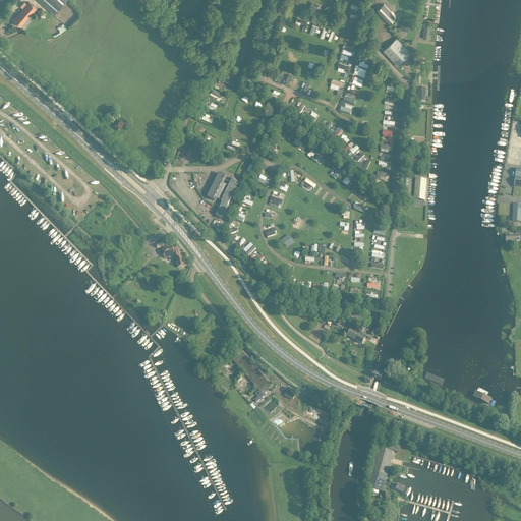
[(12,19),(20,25),(37,7),(29,0),(26,3),(24,1),(21,4),(23,6),(12,19)]
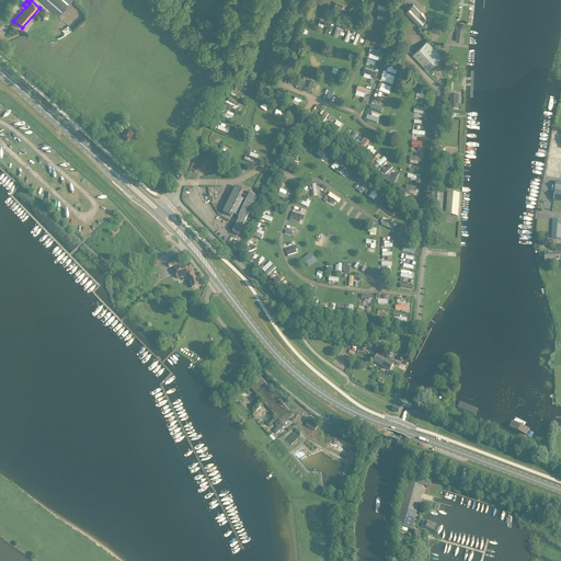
[(70,0),(43,0),(59,13),(70,0)]
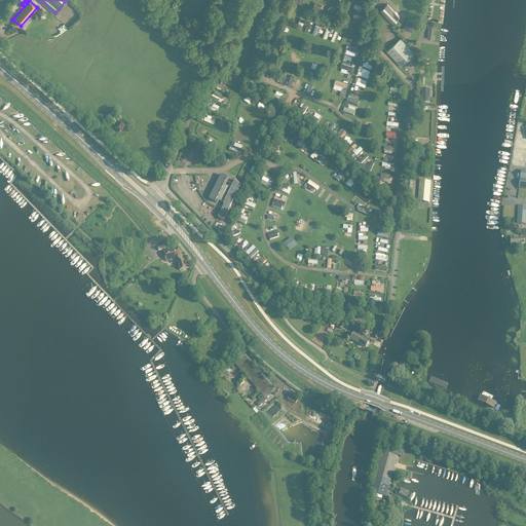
[(379,10),(391,23),(400,15),(387,3),(379,10)]
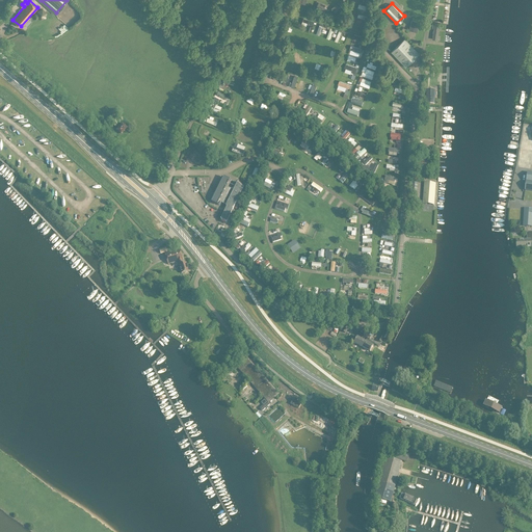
[(420,21),(411,19),(409,28),(417,31),(420,21)]
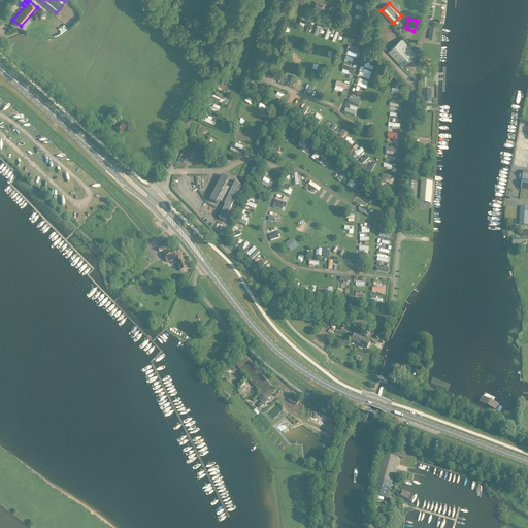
[(436,28),(437,29),(438,24),(430,23),(429,27),(431,28),(429,37),(434,38),(436,28)]
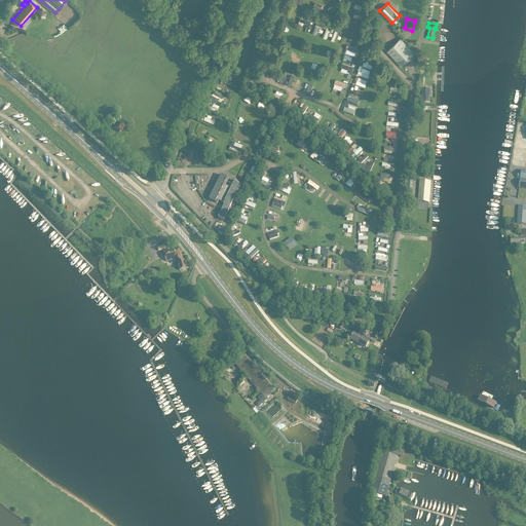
[(401,37),(392,45),(386,50),(401,65),(415,52),(401,37)]
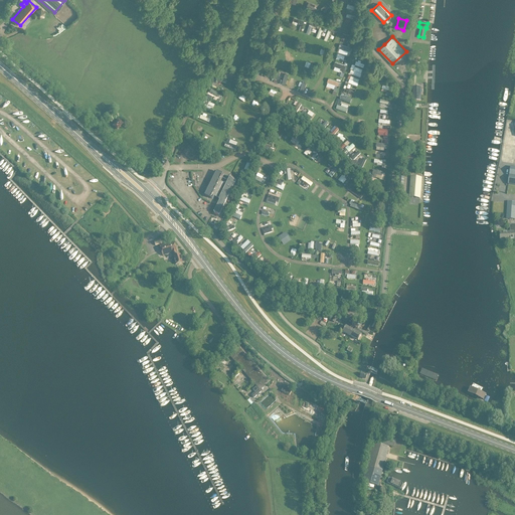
[(280,41),(271,38),(269,47),(277,49),(280,41)]
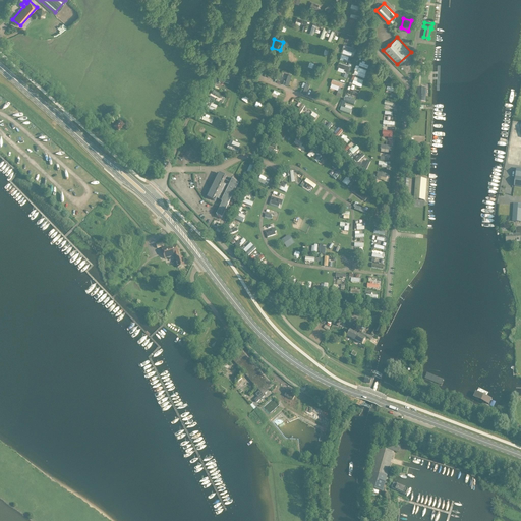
[(348,63),(343,63),(342,59),(337,60),(337,64),(344,64),(344,67),(348,67),(348,63)]
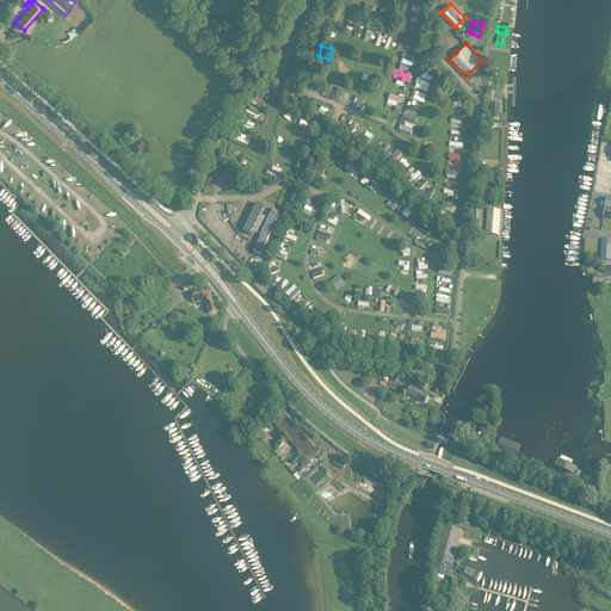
[(396,75),(394,80),(402,82),(402,85),(406,86),(408,81),(402,79),(403,78),(396,75)]
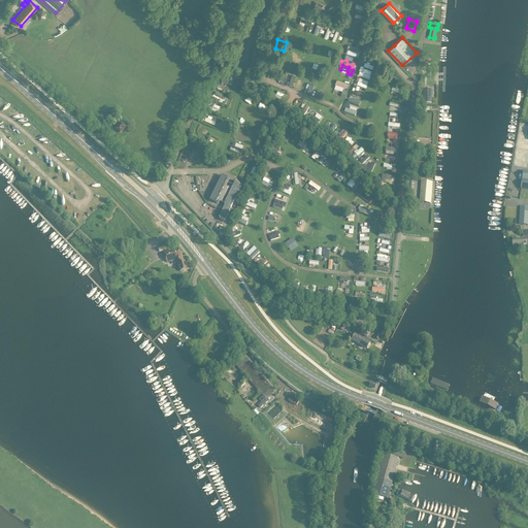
[(359,68),(358,73),(368,76),(370,72),(359,68)]
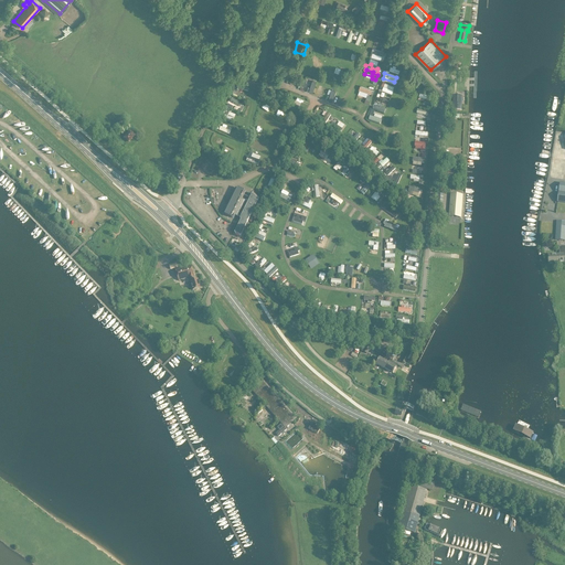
[(417,76),(425,84),(427,82),(419,74),(417,76)]
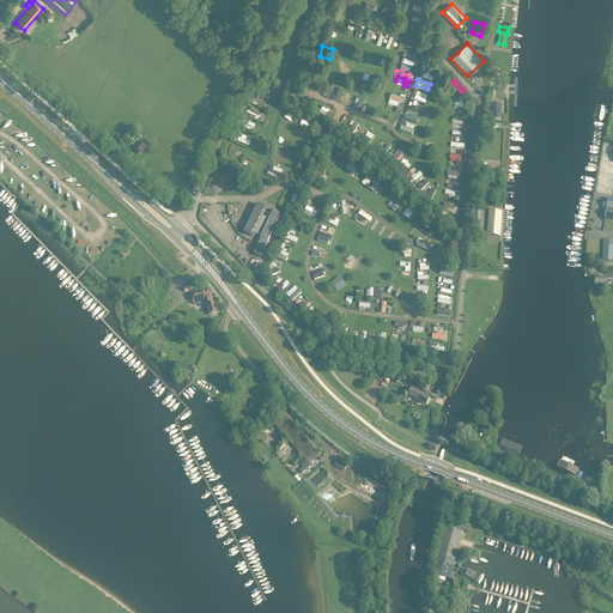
[(386,107),(399,110),(401,101),(396,99),(395,105),(387,103),(386,107)]
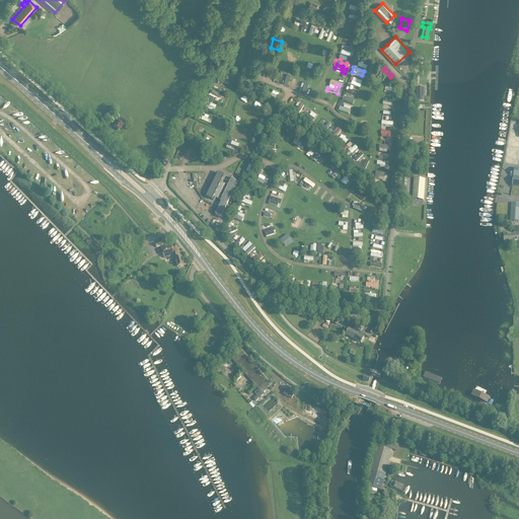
[(417,87),(417,88),(416,101),(424,102),(425,88),(417,87)]
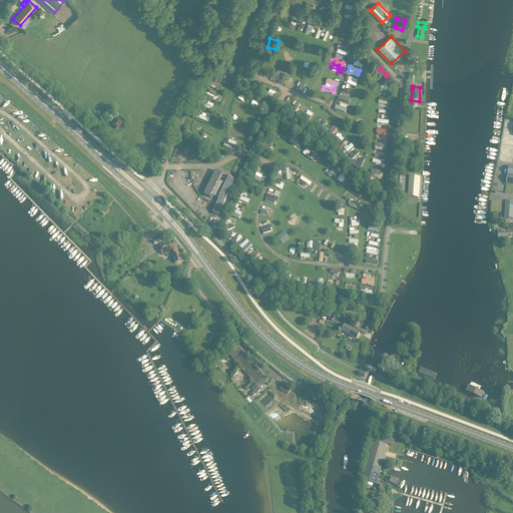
[(294,109),(294,110),(296,112),(301,103),(296,101),(292,108),(294,109)]
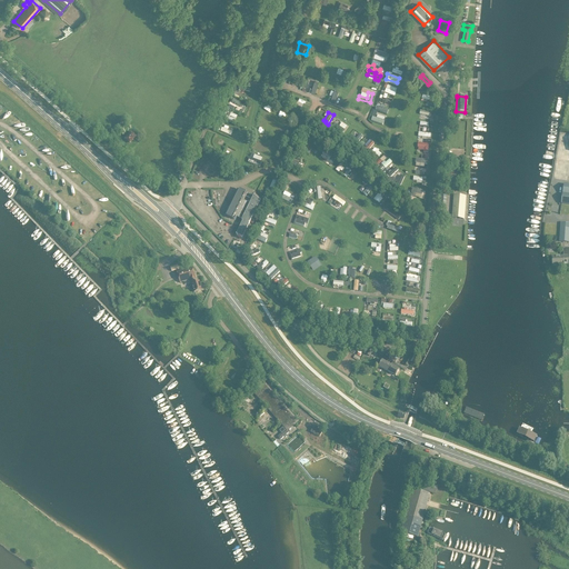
[(130,142),(136,137),(131,132),(126,139),(130,142)]
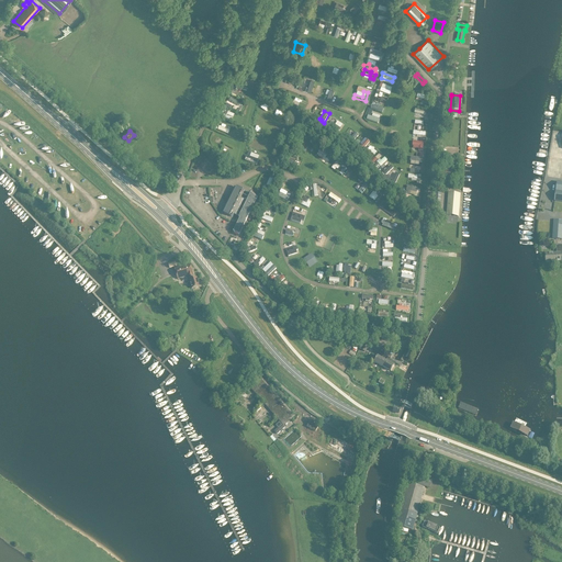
[(364,137),(358,146),(362,149),(369,141),(364,137)]
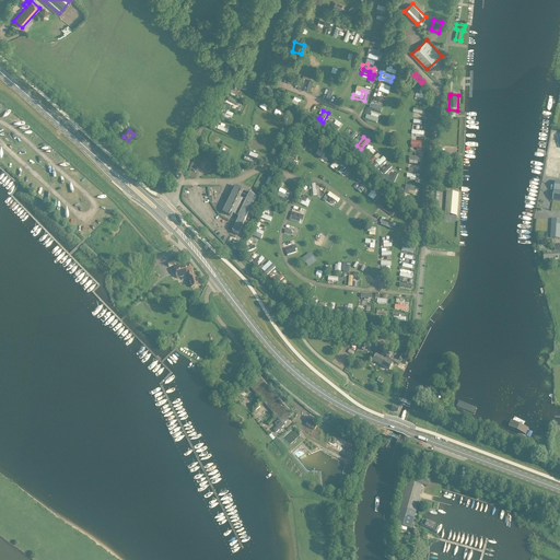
[(371,156),(378,150),(375,146),(368,152),(371,156)]
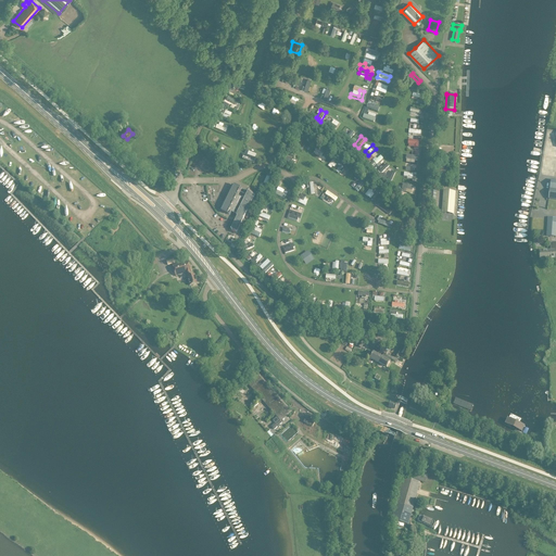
[(401,190),(412,191),(412,184),(402,182),(401,190)]
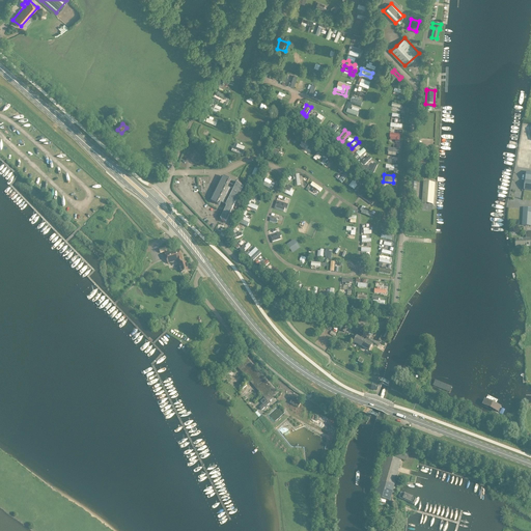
[(238,182),(233,190),(226,187),(229,179),(224,176),(212,201),(217,204),(219,201),(226,204),(226,205),(226,206),(227,206),(221,219),(226,222),(244,187),(238,182)]
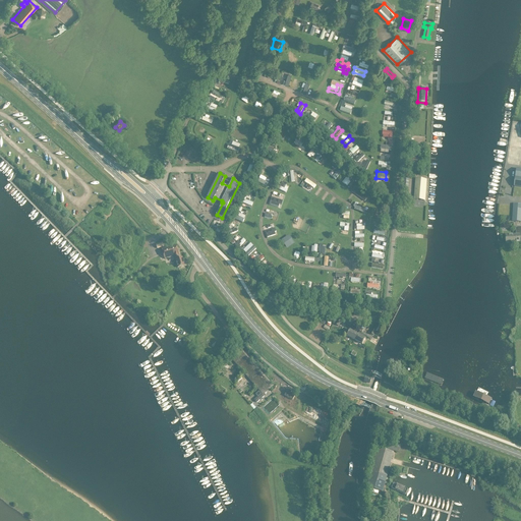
[(348,173),(342,182),(345,184),(351,175),(348,173)]
